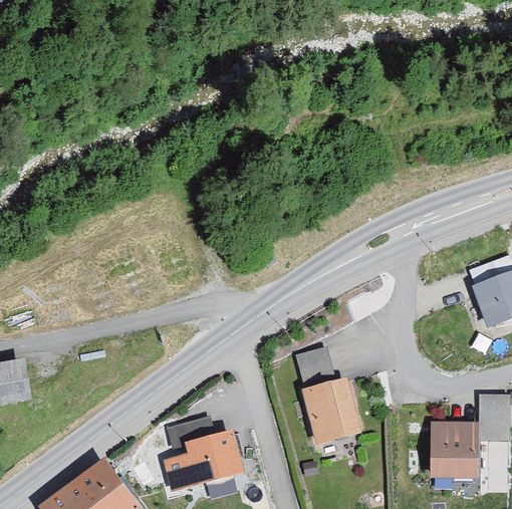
[(511,264),(508,254),(467,270),(489,328),(511,319),(511,264)]
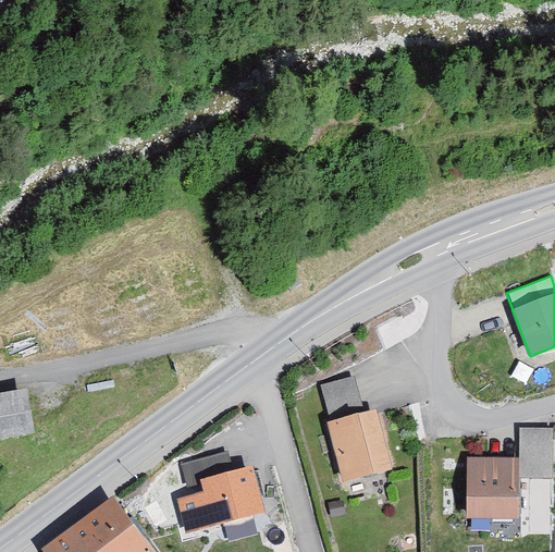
[(393,470),(375,409),(362,413),(353,377),(317,387),(344,483),(393,470)]
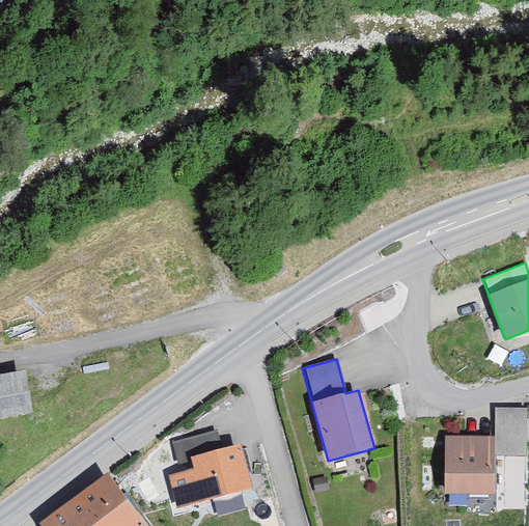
[(20,372),(0,376),(0,419),(27,414),(20,372)]
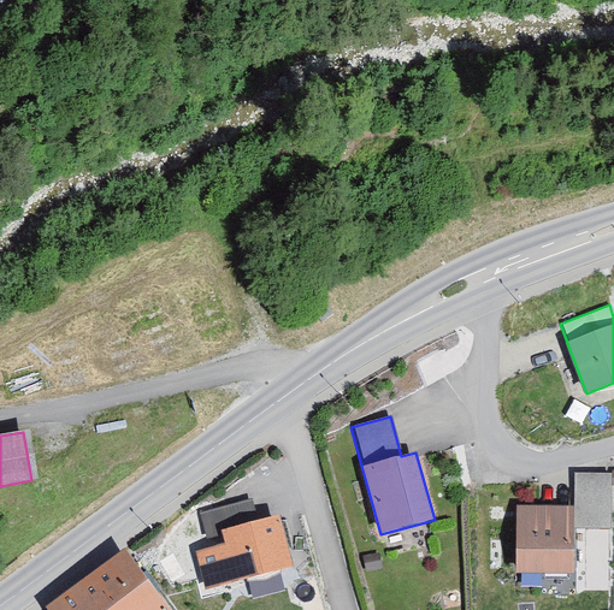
[(205,539),(223,534),(234,578),(290,563),(278,514),(257,519),(252,499),(199,514),(205,539)]
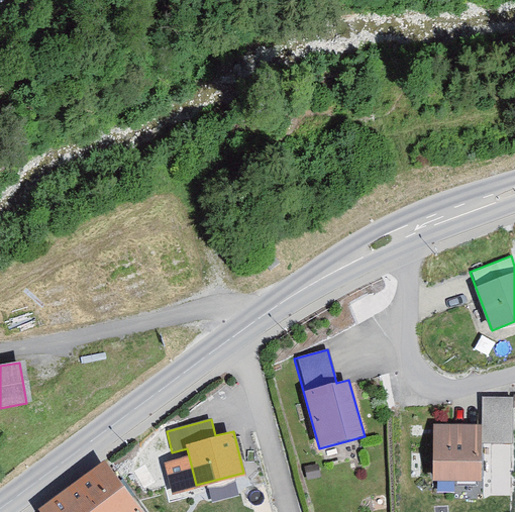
[(481,481),(481,426),(432,426),(432,481),(481,481)]
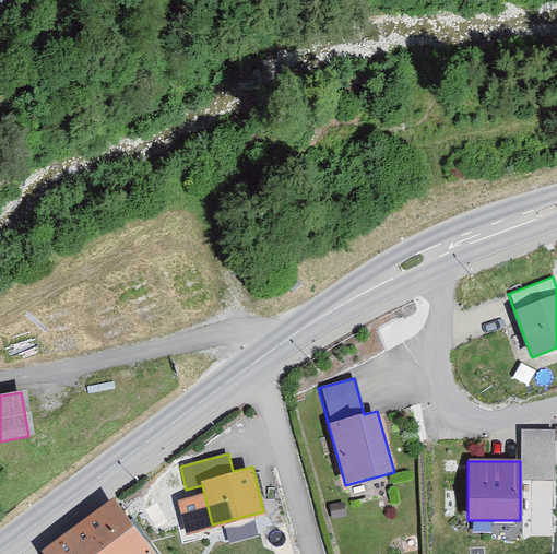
[(453,462),(441,462),(441,473),(452,473),(453,462)]
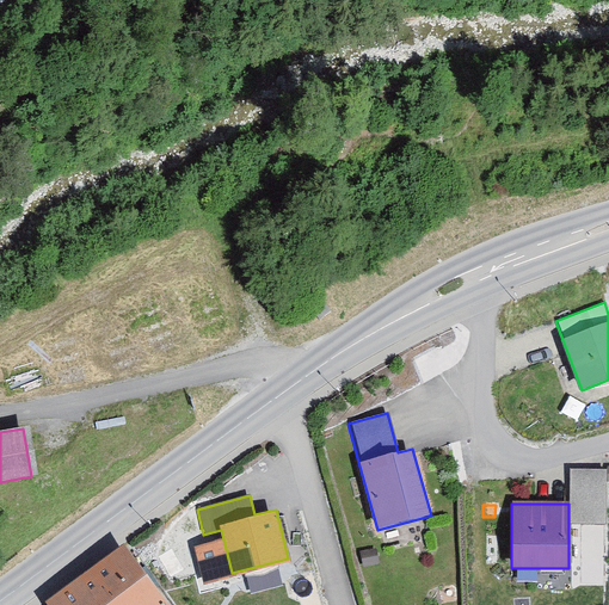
[(164,604),(171,600),(125,539),(45,598),(49,603),(45,604),(164,604)]
